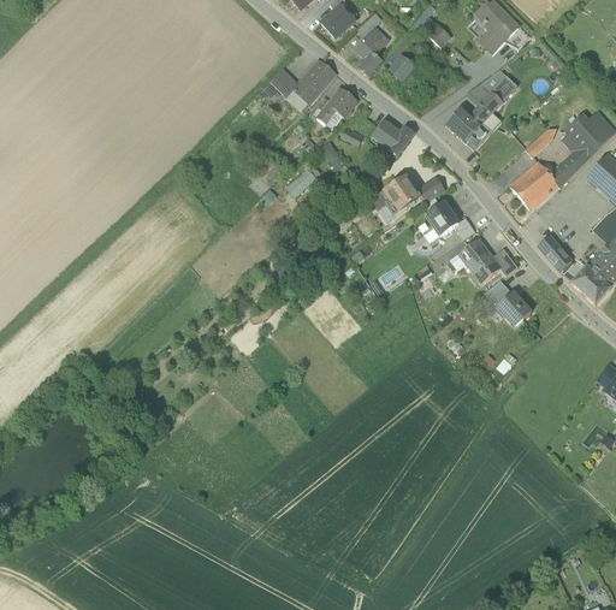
[(475,12),(491,28),(479,39),(493,53),(504,41),(519,28),(517,27),(501,11),(503,10),(493,0),(489,4),(486,1),(475,12)]
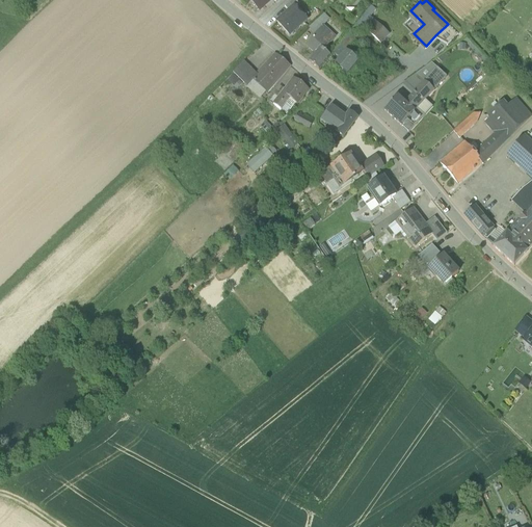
[(277,18),(289,31),(307,15),(295,2),(289,7),(277,18)]
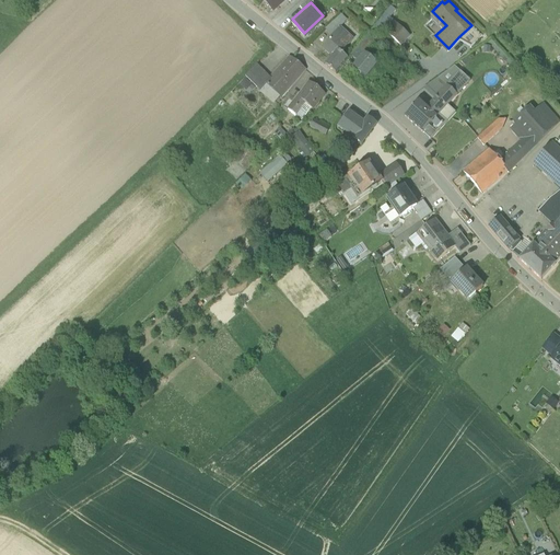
[(401,42),(411,31),(387,9),(377,21),(401,42)]
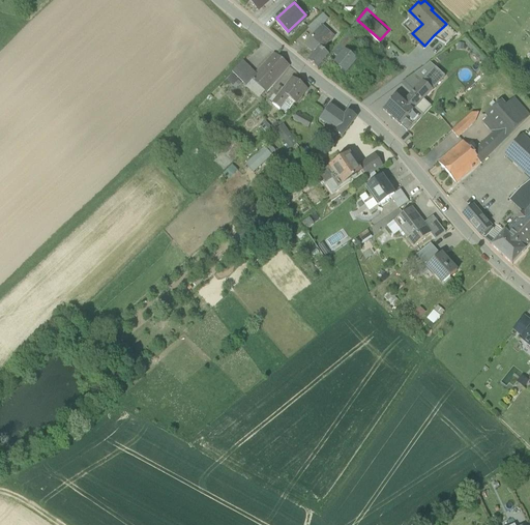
[(308,24),(315,30),(322,23),(329,16),(323,9),(315,18),(315,19),(308,24)]
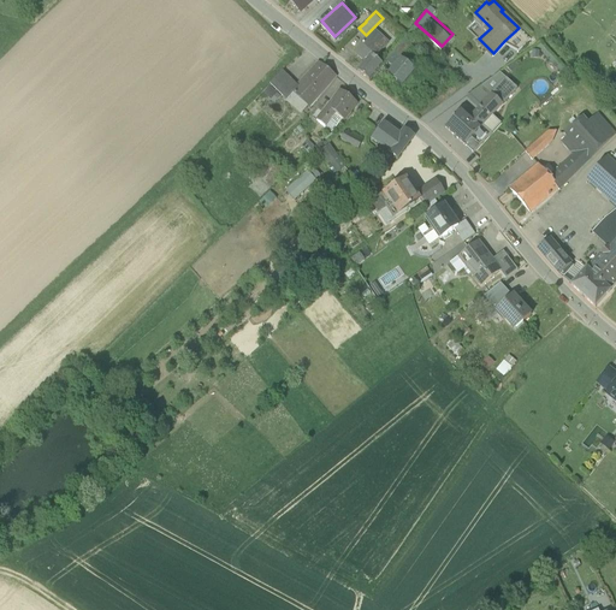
[(412,25),(385,58),(392,64),(401,54),(401,55),(419,33),(412,25)]
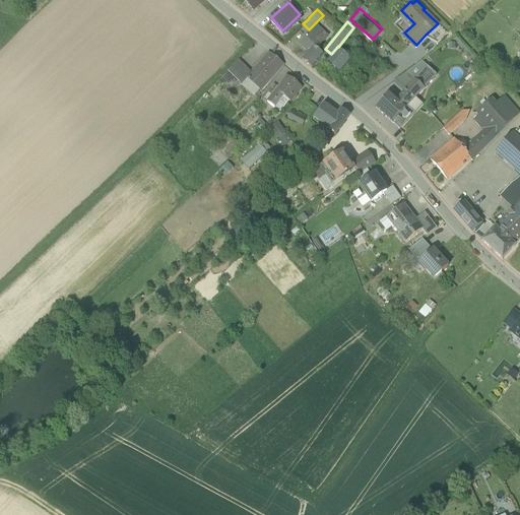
[(438,23),(426,35),(438,42),(448,30),(439,21),(437,22),(438,23)]
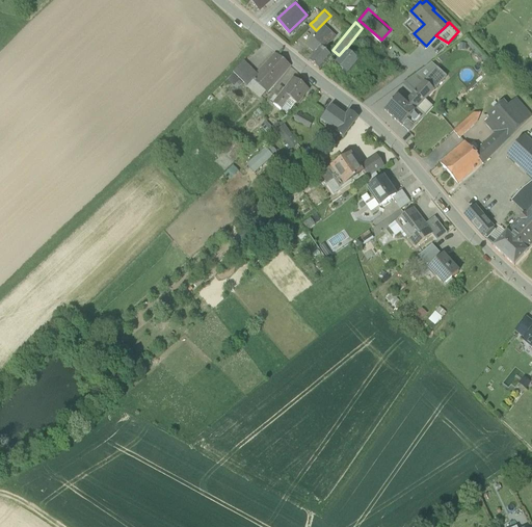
[(323,23),(316,30),(307,42),(315,49),(309,57),(319,67),(330,52),(324,47),(336,34),(323,23)]
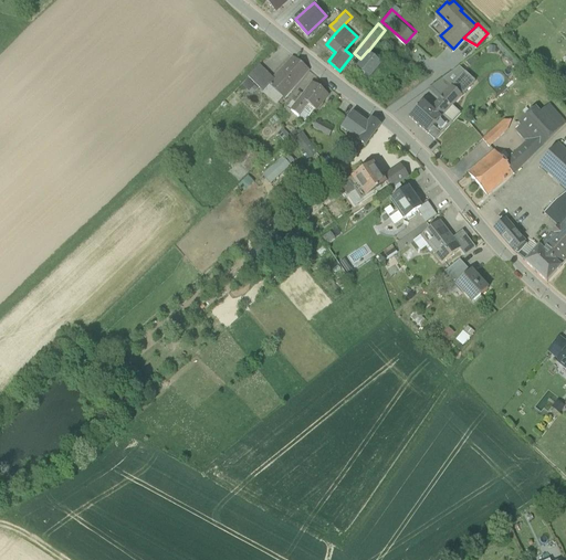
[(356,65),(369,76),(381,61),(368,51),(368,50),(360,59),(356,65)]
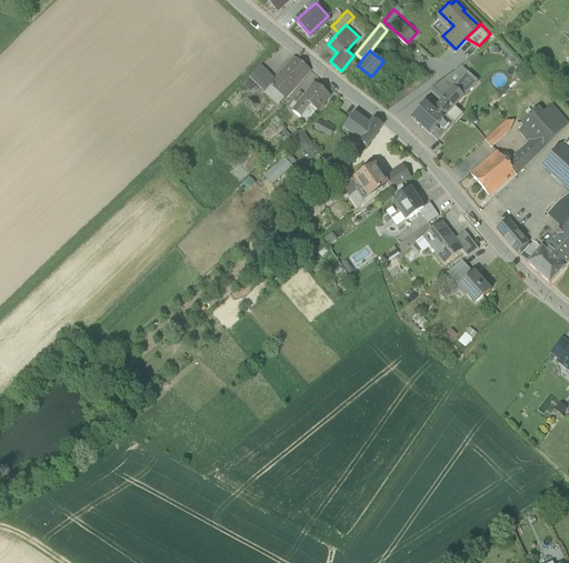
[(287,96),(311,67),(295,53),(275,74),(270,79),(272,81),(265,89),(275,99),(280,99),(285,94),(287,96)]
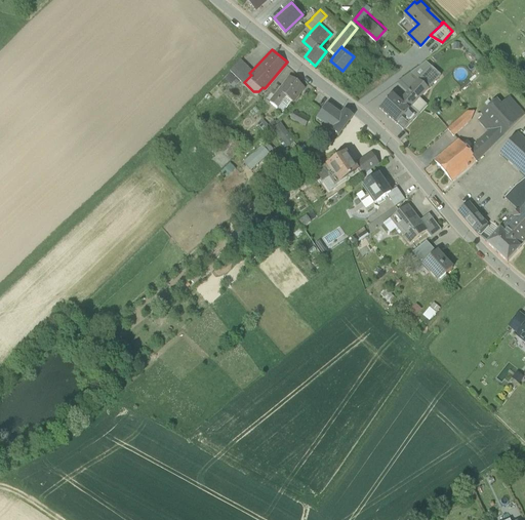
[(249,73),(253,69),(241,56),(230,68),(244,82),(251,75),(249,73)]
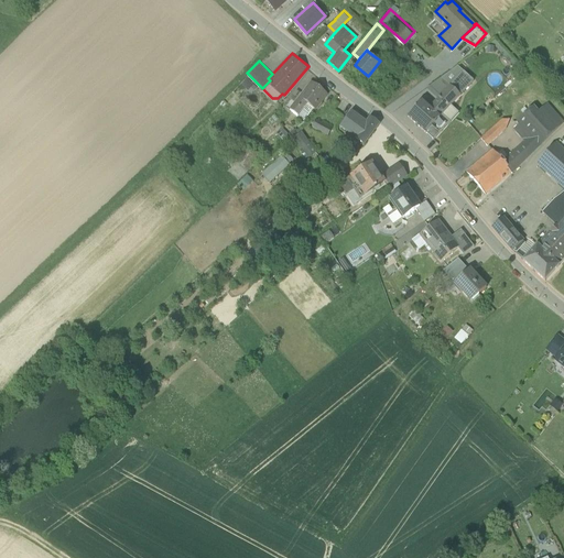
[(451,81),(461,91),(474,77),(458,62),(430,83),(440,94),(451,81)]
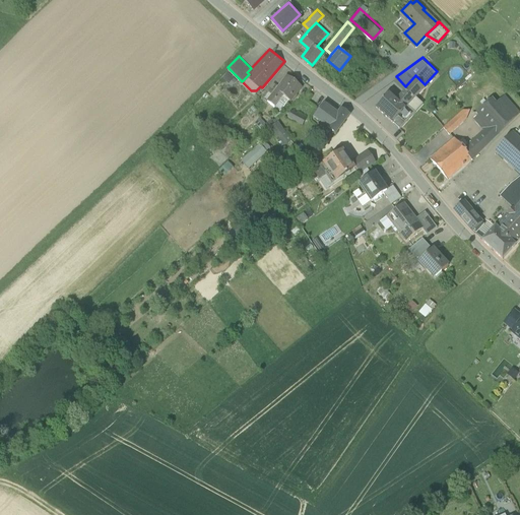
[(296,91),(301,84),(286,73),(267,99),(274,104),(282,93),(283,94),(284,93),(288,95),(294,89),(296,91)]
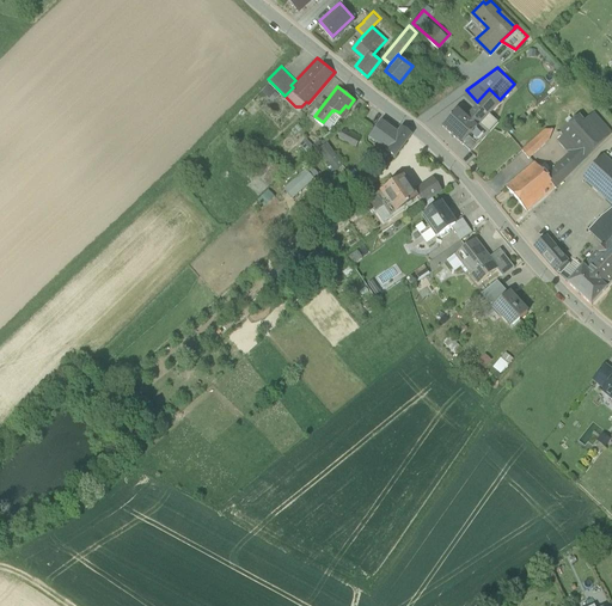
[(442,123),(461,141),(471,130),(479,139),(497,118),(489,110),(500,99),(489,89),(477,102),(466,112),(458,105),(442,123)]
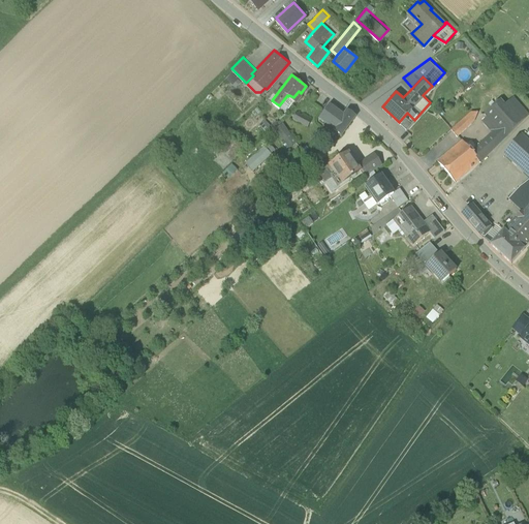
[(476,144),(485,155),(528,113),(514,94),(504,102),(500,97),(485,111),(487,113),(481,118),(491,127),(492,131),(476,144)]
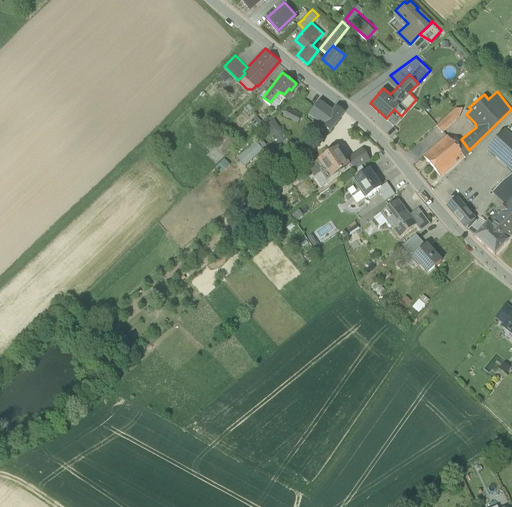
[(331,127),(344,110),(336,104),(332,110),(319,101),(311,112),(323,121),(323,122),(331,127)]
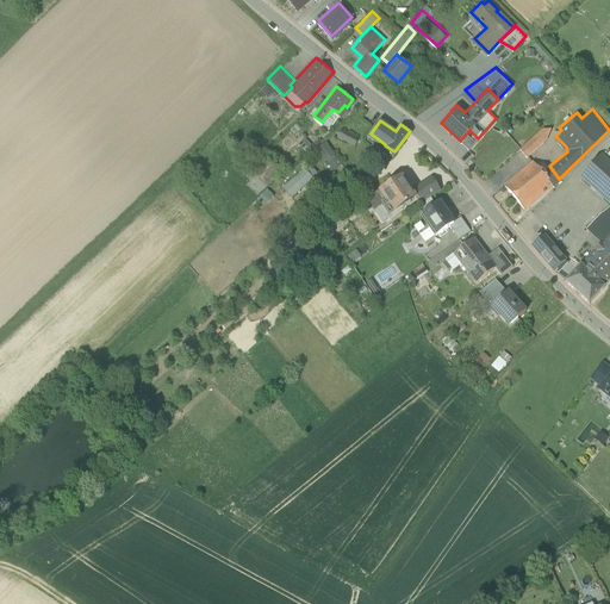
[(545,125),(521,147),(526,154),(527,155),(528,154),(528,153),(546,137),(552,126),(545,125)]
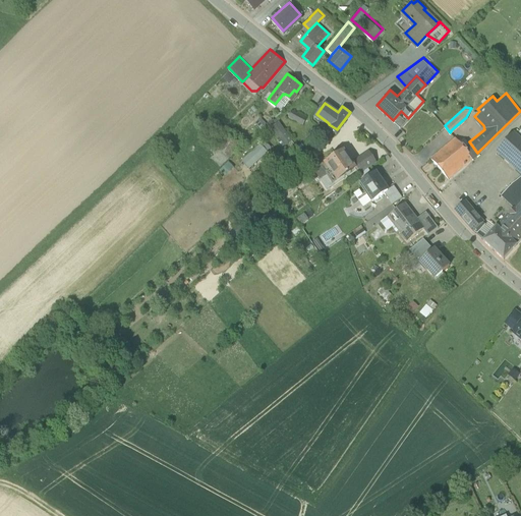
[(408,118),(401,111),(393,120),(401,126),(408,118)]
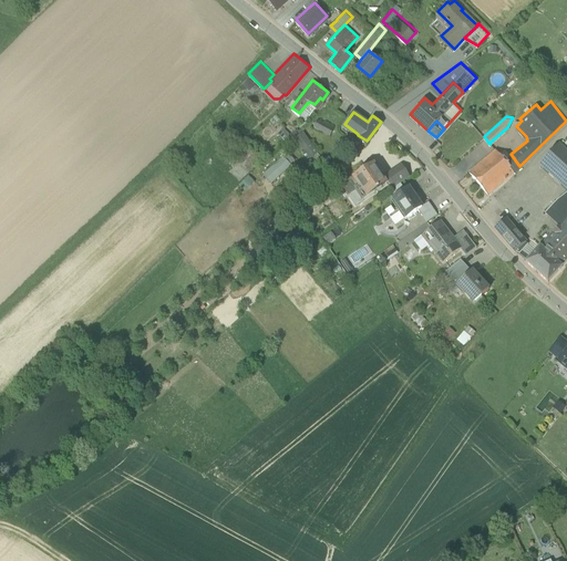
[(305,149),(315,143),(305,127),(295,134),(305,149)]
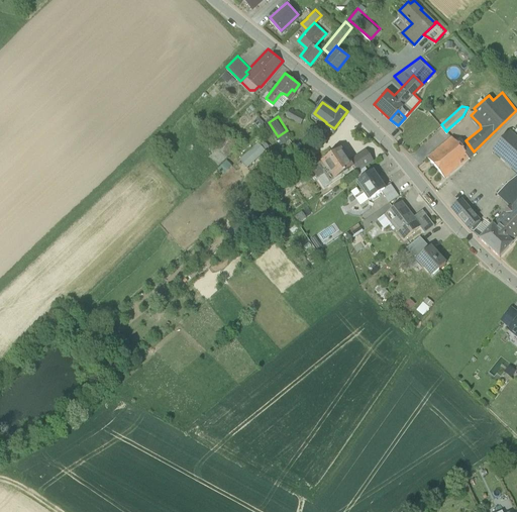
[(493,222),(512,240),(516,234),(516,135),(510,128),(492,147),(516,171),(516,173),(507,182),(498,193),(510,203),(493,222)]
